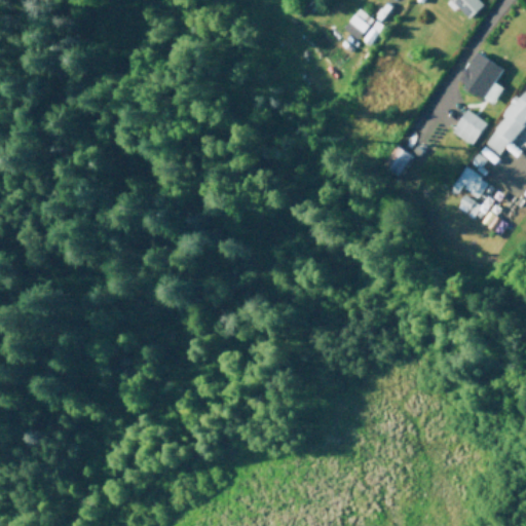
[(455,0),(476,0),(480,3),(468,13),(455,0)]
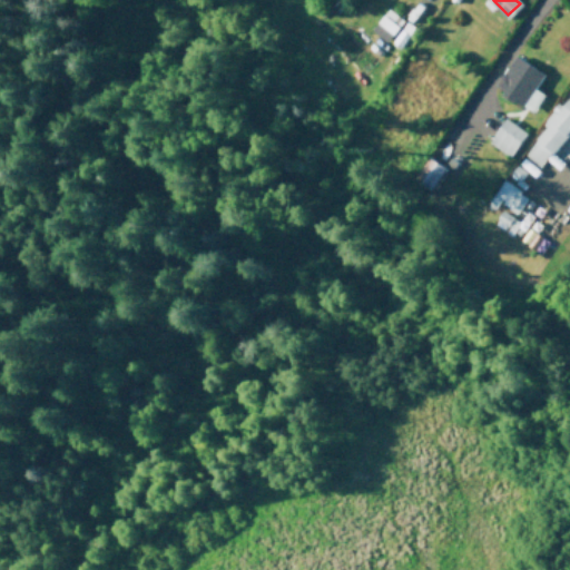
[(401,48),(415,26),(408,20),(392,41),(401,48)]
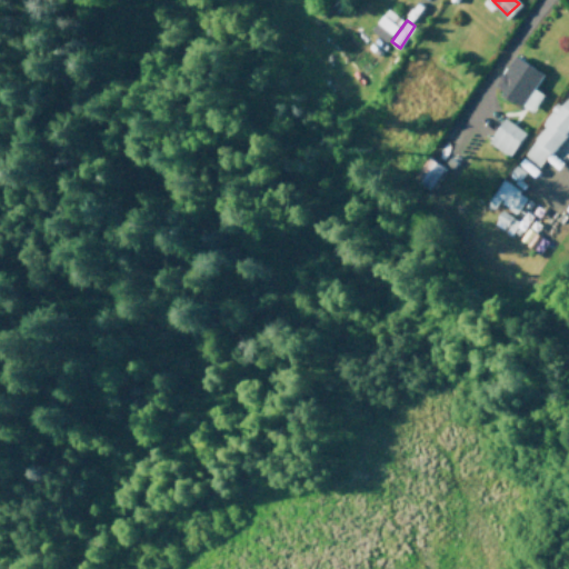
[(545,73),(517,55),(496,87),(532,111),(545,93),(535,87),(545,73)]
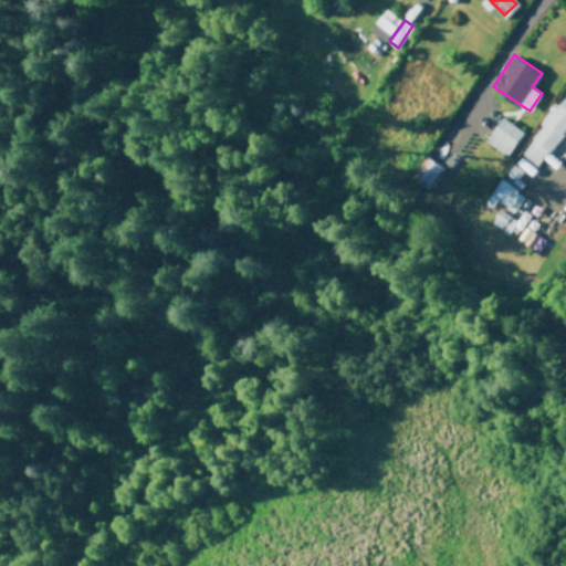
[(520,153),(534,166),(565,127),(565,103),(563,101),(520,153)]
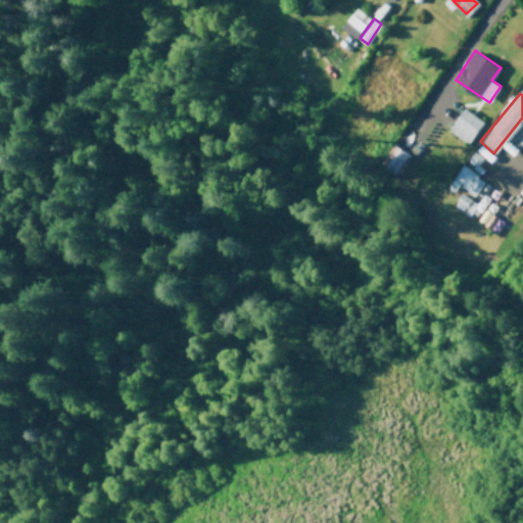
[(484,121),(464,108),(449,131),(470,143),(484,121)]
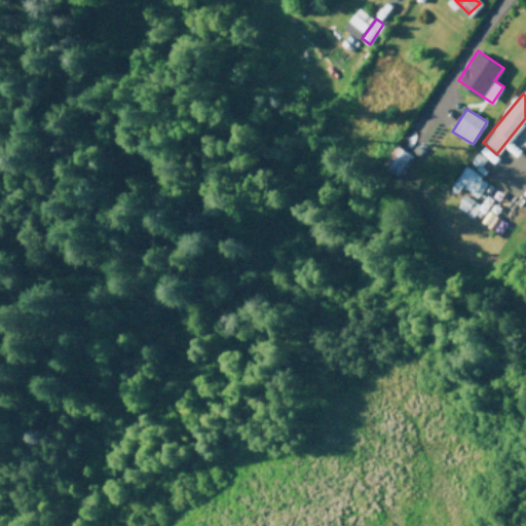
[(412,155),(398,144),(384,162),(400,173),(412,155)]
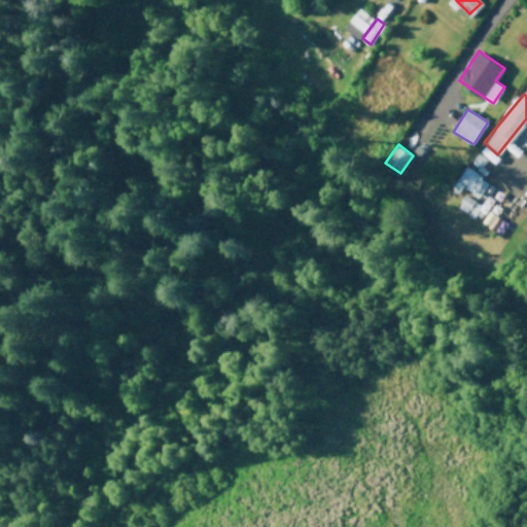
[(461,186),(479,197),(489,180),(464,166),(451,189),(458,192),(461,186)]
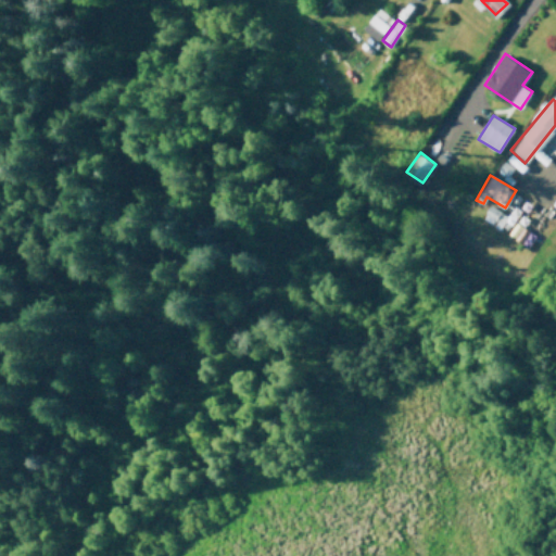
[(482,218),(501,230),(509,216),(491,204),(482,218)]
